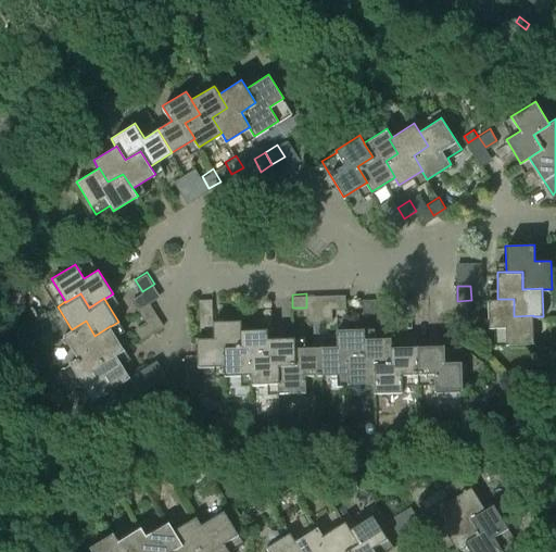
[(331,293),(331,306),(345,306),(345,293),(331,293)]
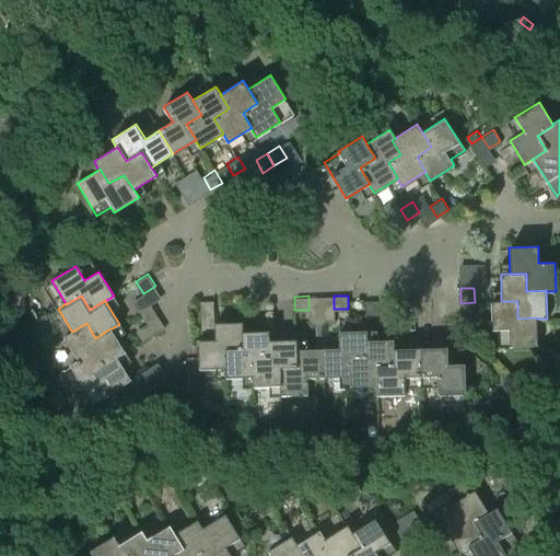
[(364,299),(365,313),(380,313),(378,299),(364,299)]
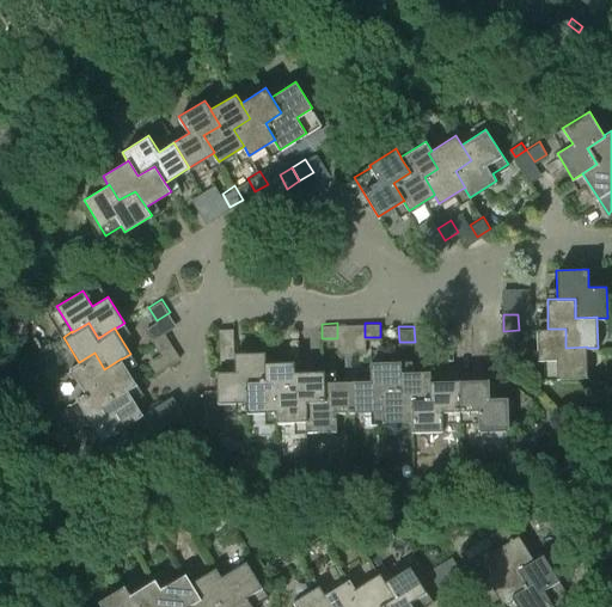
[(548,329),(548,327),(537,329),(538,359),(557,359),(557,378),(588,376),(587,348),(587,347),(565,348),(565,329),(548,329)]
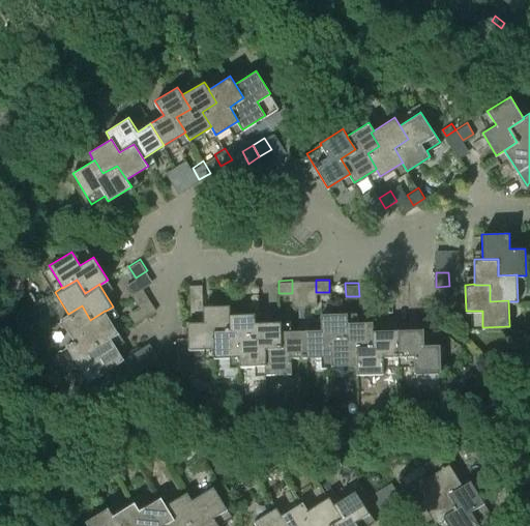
[(131,293),(139,304),(150,298),(143,287),(131,293)]
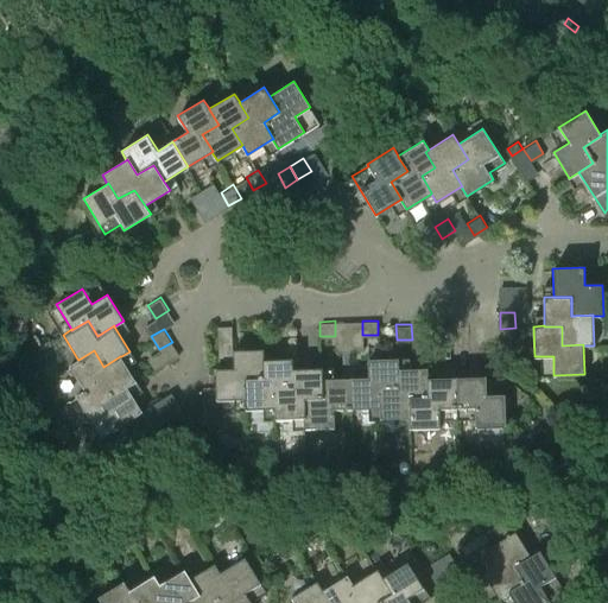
[(515,356),(515,342),(500,342),(501,356),(515,356)]
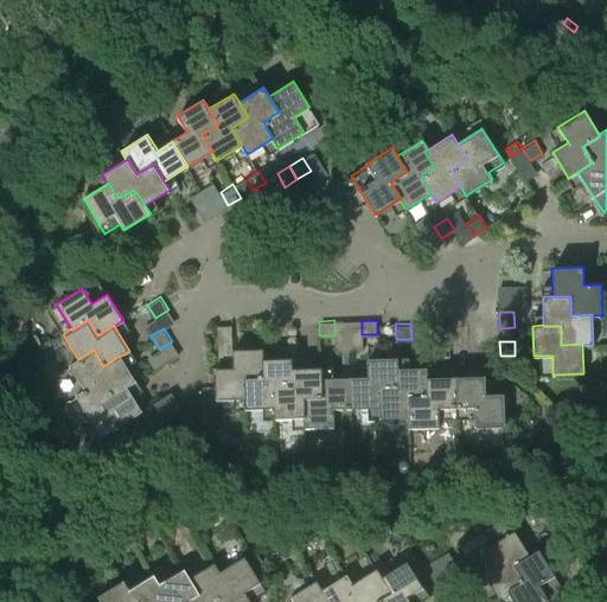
[(216,398),(244,398),(244,377),(263,376),(262,359),(263,359),(263,348),(217,350),(218,367),(215,367),(216,389),(202,389),(202,421),(217,420),(216,398)]
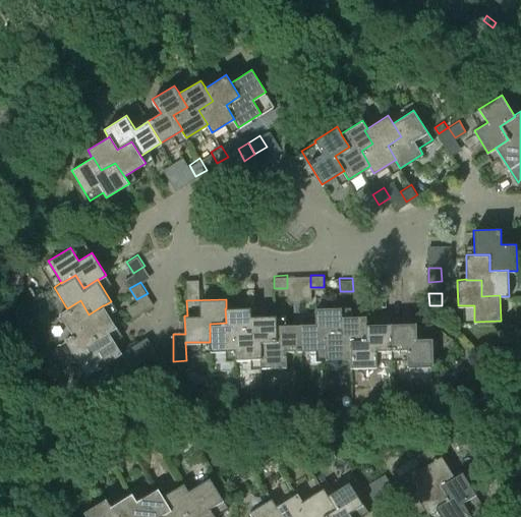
[(59,312),(72,334),(87,326),(95,340),(109,331),(109,332),(116,327),(104,305),(103,305),(89,314),(80,300),(67,308),(66,307),(59,312)]
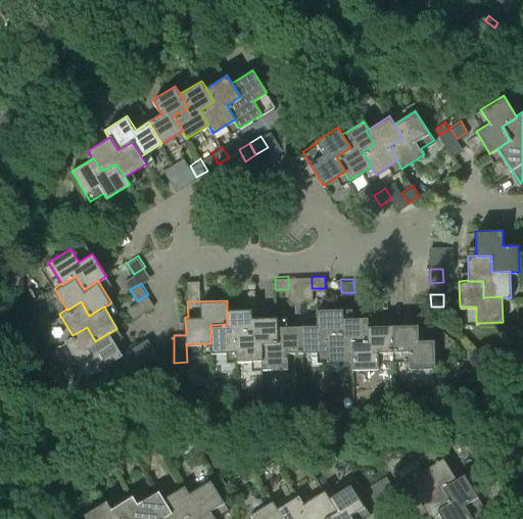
[(210,352),(235,351),(236,351),(236,333),(251,332),(251,318),(251,309),(227,310),(226,310),(227,324),(210,325),(210,343),(210,352)]
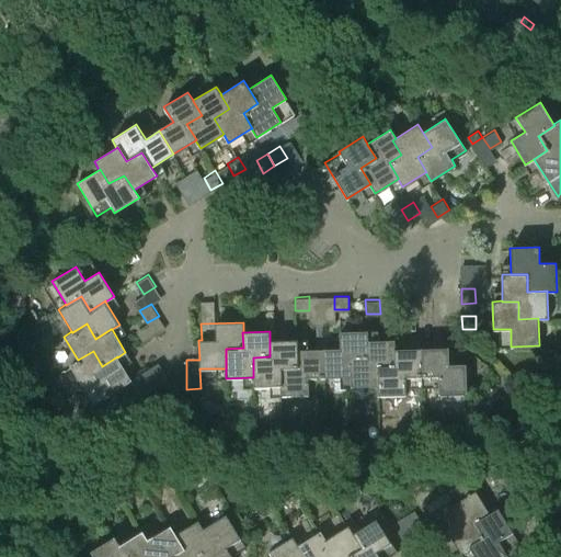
[(340,349),(322,350),(322,377),(350,376),(351,376),(350,357),(367,356),(367,340),(367,331),(340,331),(340,349)]
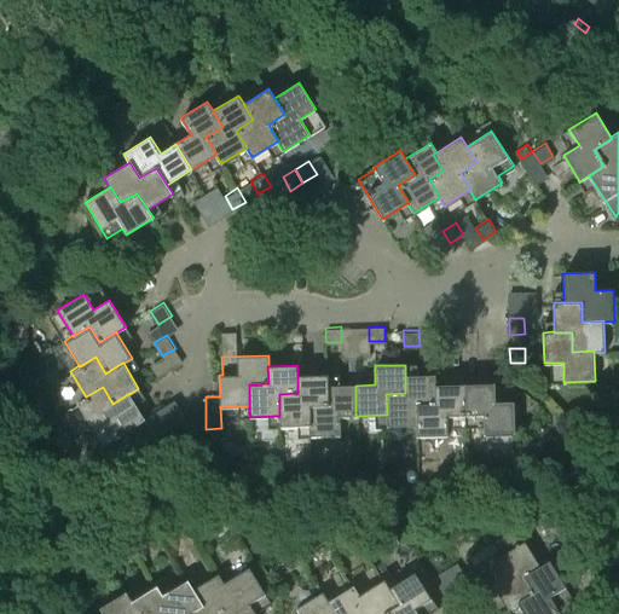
[(435,374),(405,375),(405,393),(386,394),(387,415),(386,415),(386,426),(416,424),(416,404),(435,404),(435,386),(437,386),(435,374)]
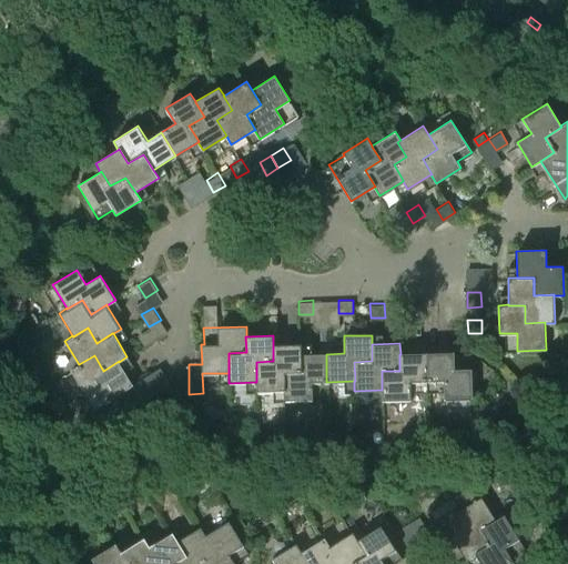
[(255,392),(283,391),(284,391),(283,372),(301,371),(301,354),(302,354),(301,344),(273,345),(273,361),(256,362),(256,382),(255,382),(255,392)]
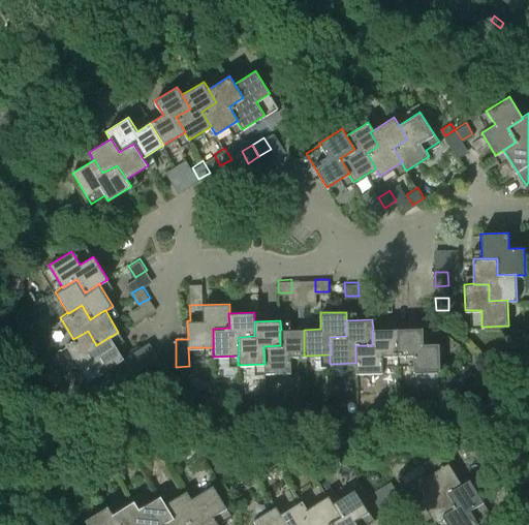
[(439,328),(398,329),(398,356),(413,356),(413,370),(440,370),(439,328)]
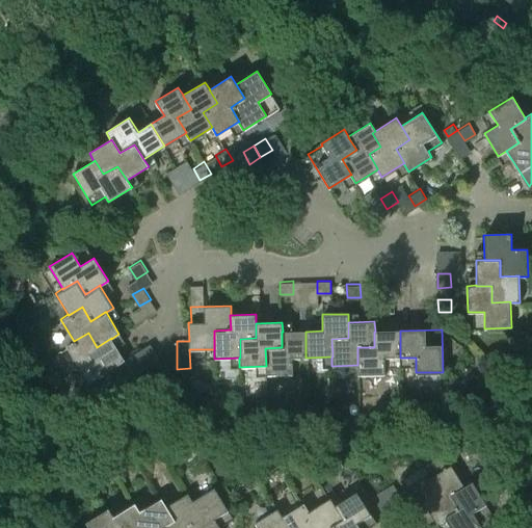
[(400,331),(375,332),(374,332),(374,347),(357,347),(357,365),(357,374),(384,373),(384,358),(400,358),(400,331)]
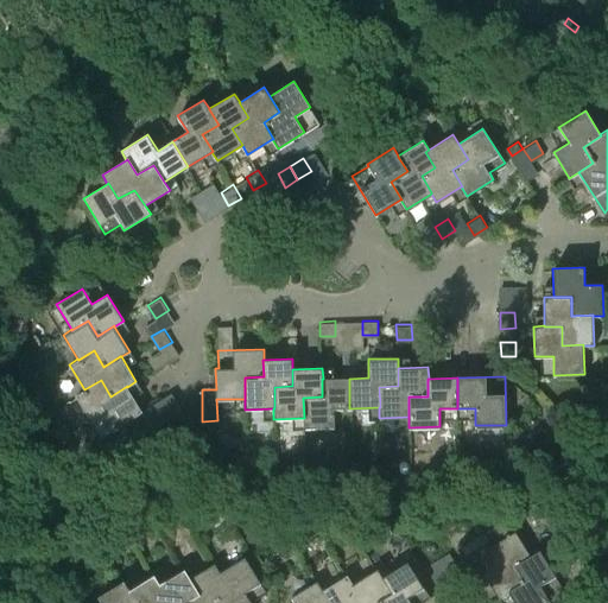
[(304,418),(303,418),(303,429),(334,427),(333,408),(349,408),(349,379),(323,379),(322,379),(322,397),(303,398),(304,418)]
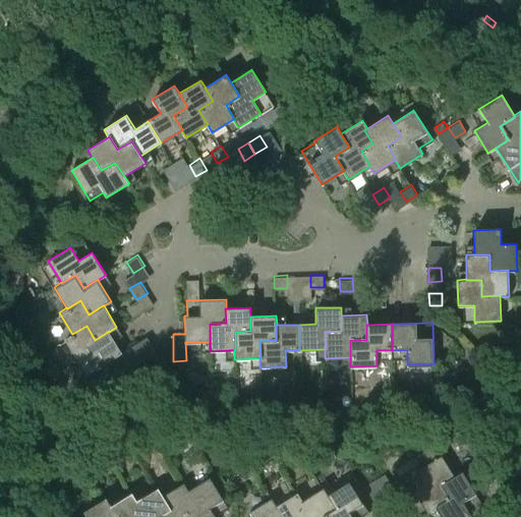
[(72,334),(64,339),(87,375),(79,379),(88,392),(130,366),(109,332),(109,331),(95,340),(87,326),(72,334)]
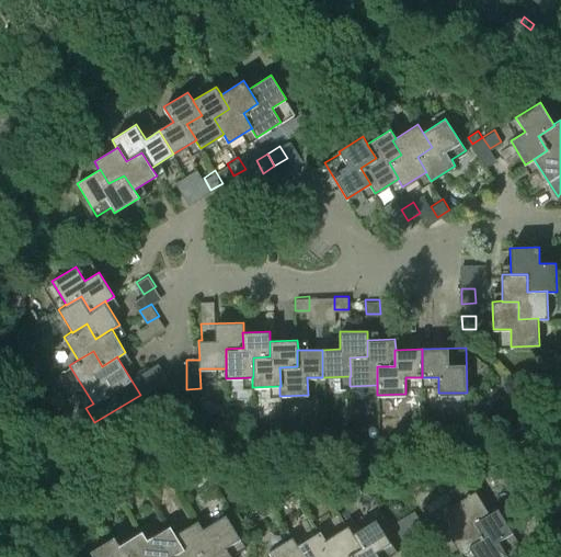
[(254,429),(253,411),(243,411),(244,430),(254,429)]
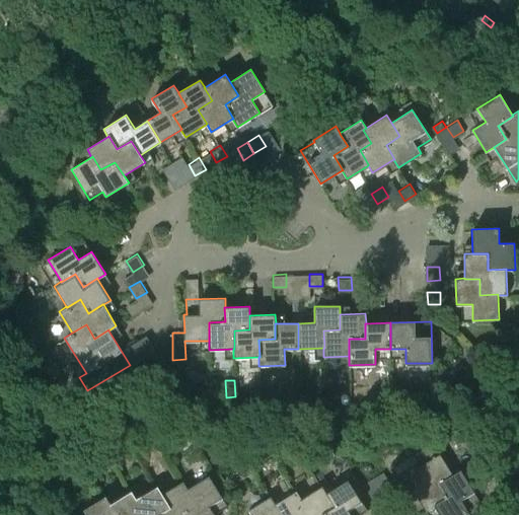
[(246,413),(246,405),(236,405),(236,413),(246,413)]
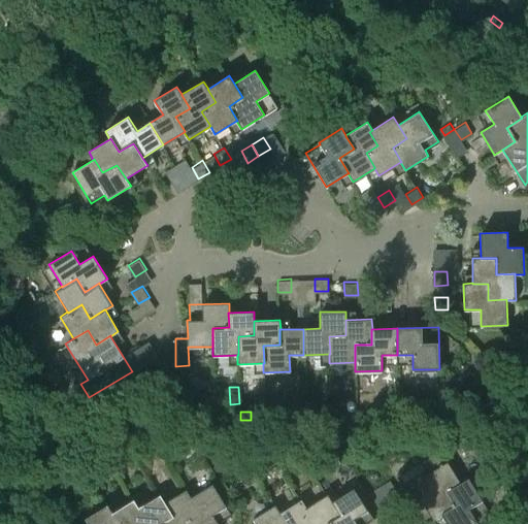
[(434,520),(441,516),(440,515),(455,506),(447,492),(461,484),(461,483),(448,461),(425,476),(422,470),(403,482),(416,501),(420,498),(434,520)]
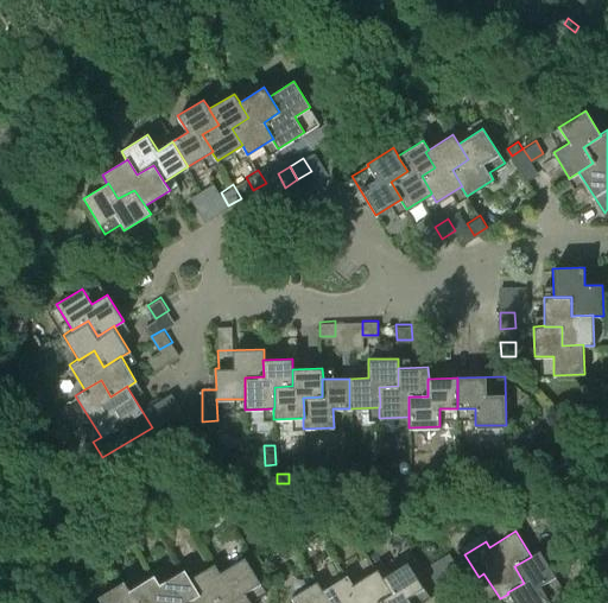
[(507,592),(508,594),(513,602),(545,602),(549,602),(539,585),(555,576),(539,550),(531,556),(531,557),(514,566),(524,583),(507,592)]
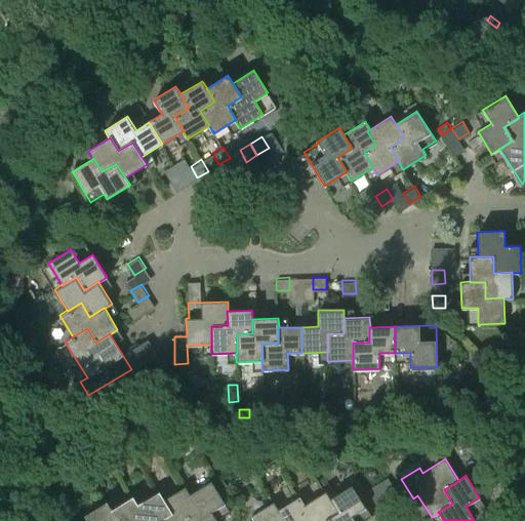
[(376,483),(382,494),(394,487),(388,477),(376,483)]
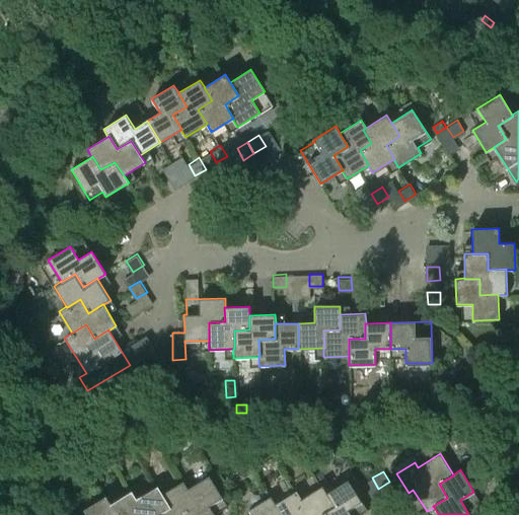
[(208,475),(188,489),(187,489),(195,502),(180,510),(182,514),(213,514),(208,506),(222,498),(208,475)]
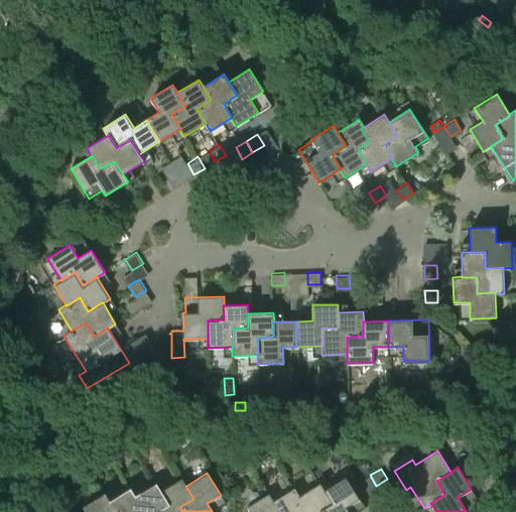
[(345,477),(325,490),(333,504),(319,511),(348,511),(346,507),(359,499),(345,477)]
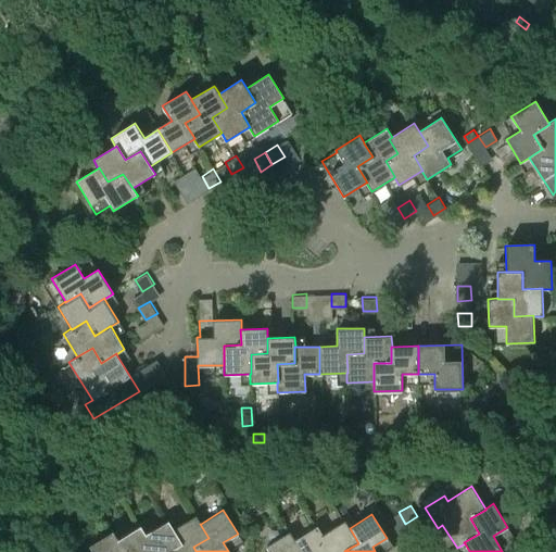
[(196,515),(173,529),(173,530),(180,543),(167,551),(196,551),(193,547),(209,538),(200,524),(201,524),(196,515)]
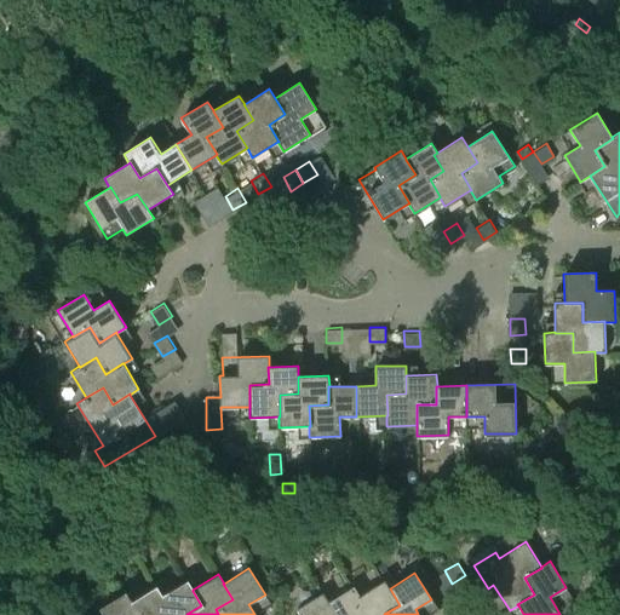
[(384,579),(359,595),(359,596),(368,611),(361,614),(384,614),(400,605),(390,588),(384,579)]
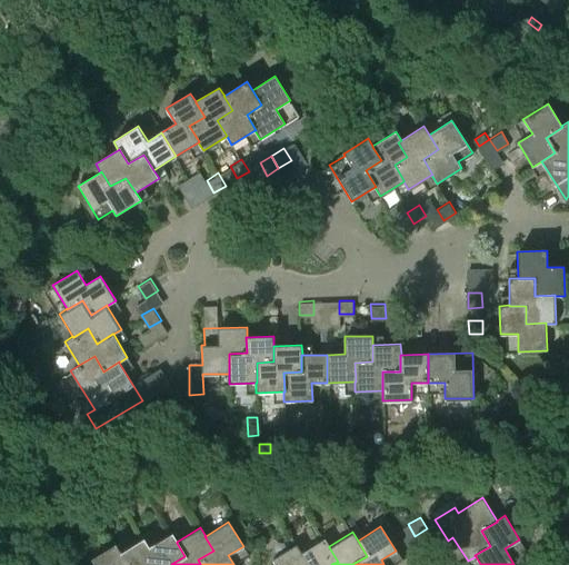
[(172,534),(149,547),(149,548),(157,562),(150,564),(171,564),(185,556),(177,543),(177,542),(172,534)]
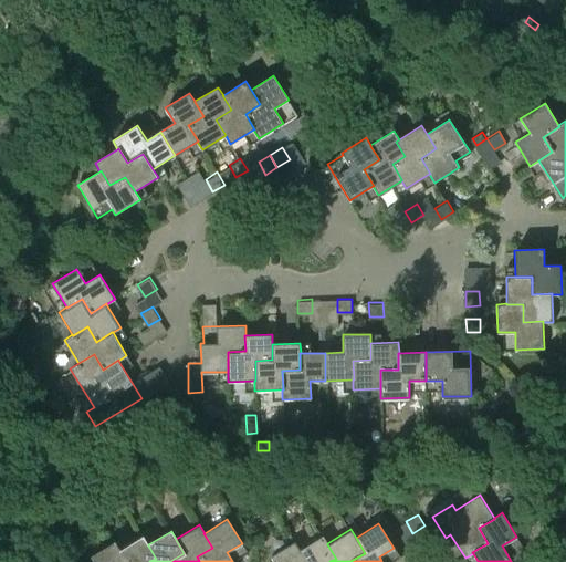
[(323,536),(300,550),(306,561),(329,561),(336,559),(327,544),(327,543),(323,536)]
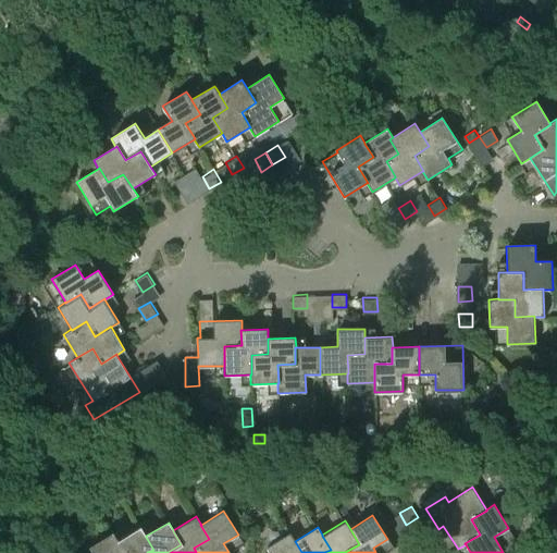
[(140,528),(119,542),(118,542),(124,552),(147,552),(153,550),(146,537),(146,536),(140,528)]
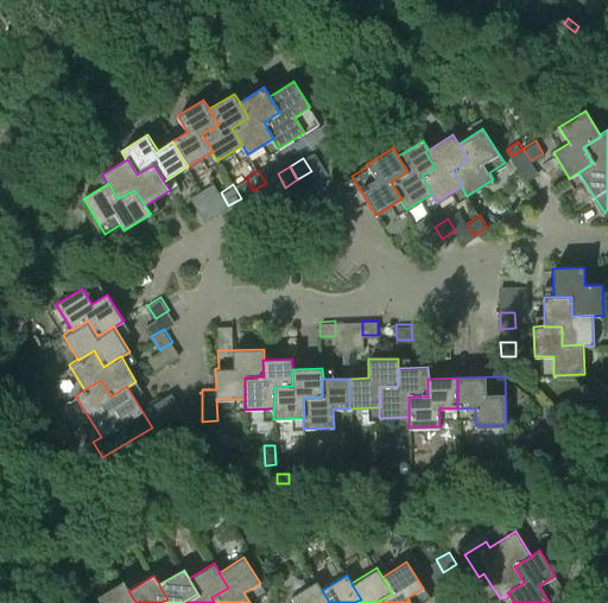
[(329,602),(322,590),(317,581),(291,597),(293,602),(329,602)]
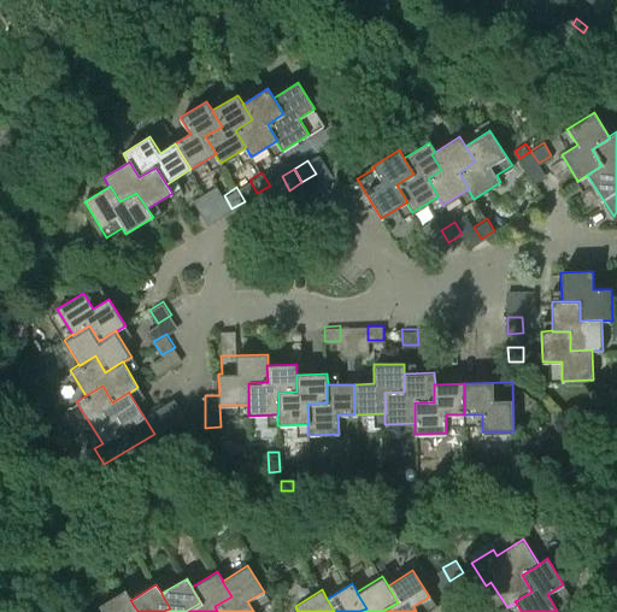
[(137,611),(130,600),(131,600),(125,590),(90,611),(137,611)]
